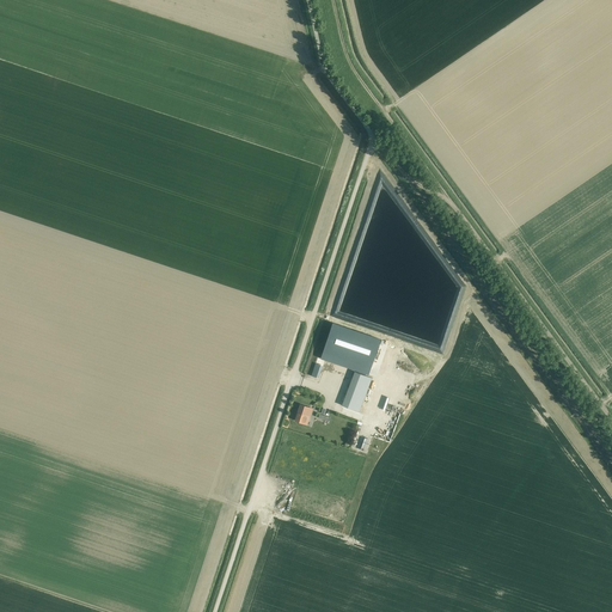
[(332,324),(320,359),(325,360),(328,353),(371,368),(380,340),(332,324)]
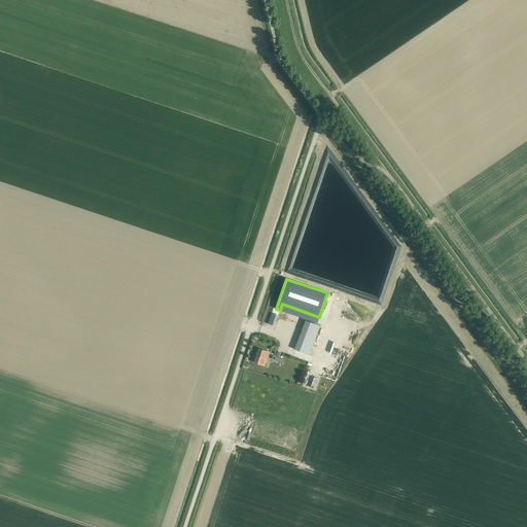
[(294,349),(309,355),(320,325),(306,320),(294,349)]
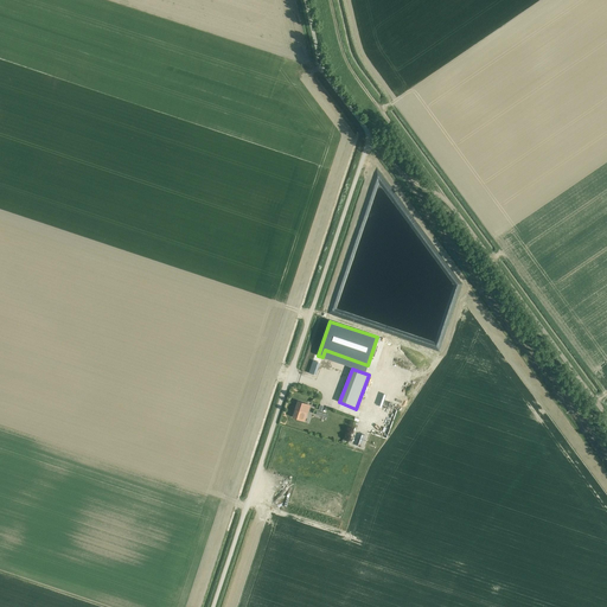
[(298,401),(292,417),(305,421),(311,406),(298,401)]
